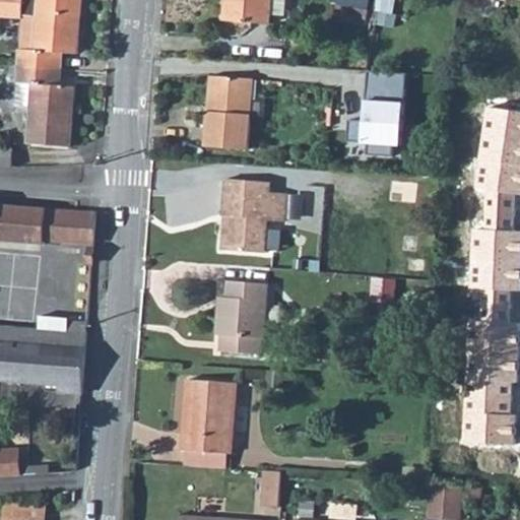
[(19,66),(55,68),(57,52),(78,54),(82,0),(0,0),(0,15),(23,17),(23,16),(24,16),(22,49),(20,49),(19,66)]
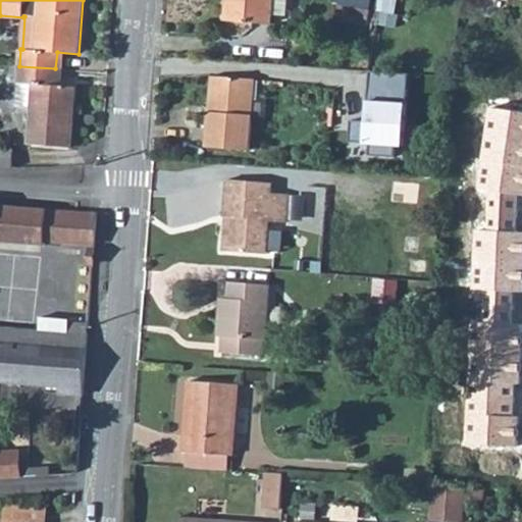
[(227,0),(226,20),(271,23),(271,14),(286,16),(286,0),(227,0)]
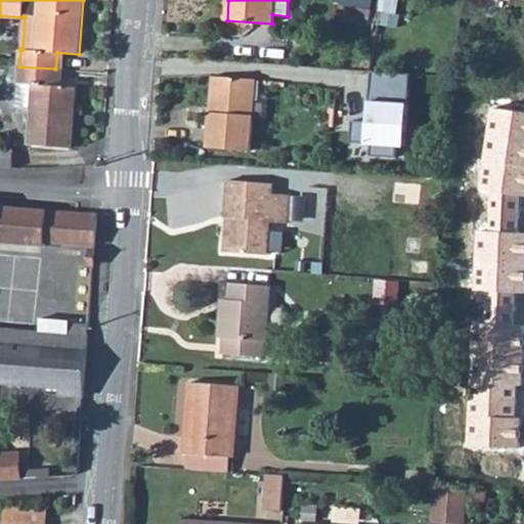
[(370,11),(373,0),(339,0),(339,4),(370,11)]
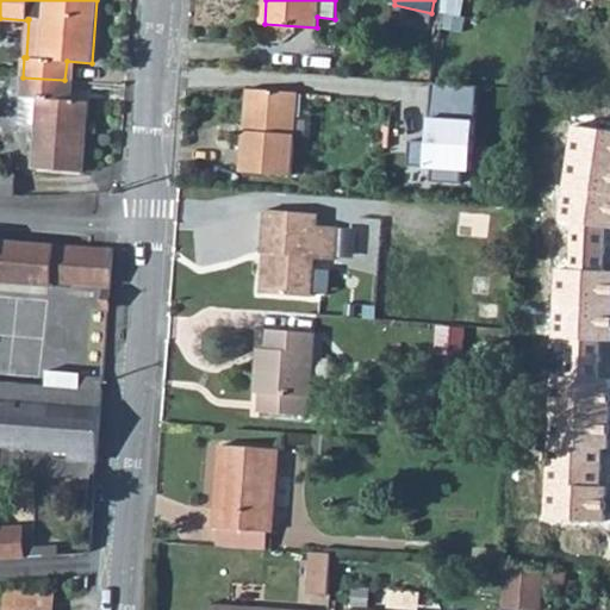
[(23,78),(19,124),(37,125),(33,169),(85,173),(89,101),(63,99),(64,80),(23,78)]
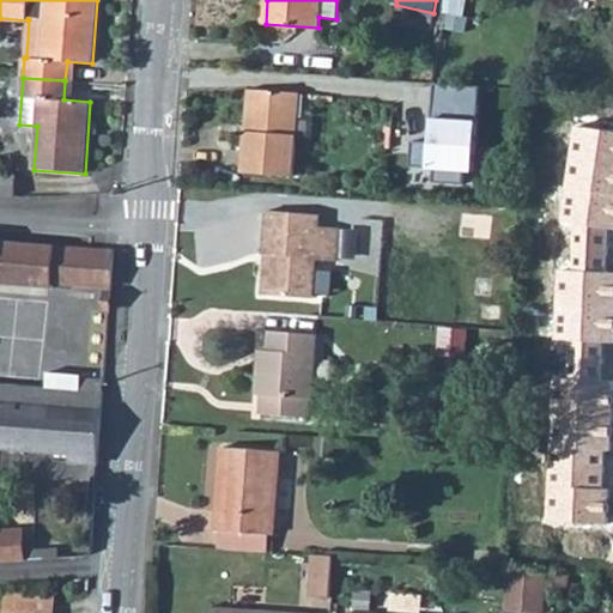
[(474,87),(432,84),(425,170),(469,175),(474,87)]
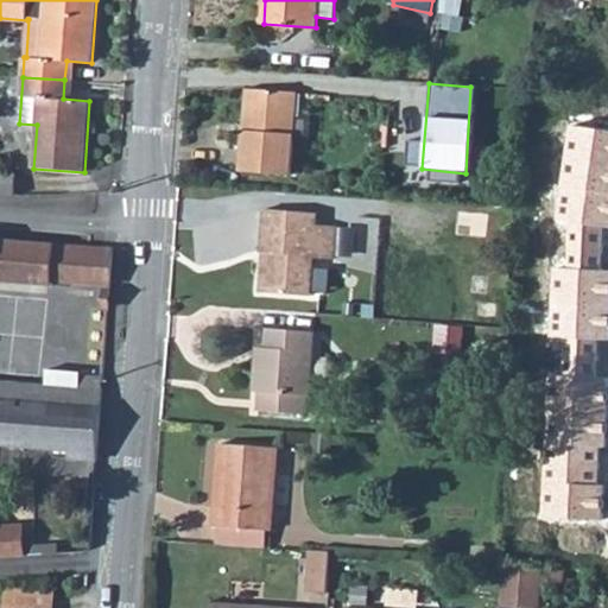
[(244,131),(240,171),(292,175),(296,134),(290,134),(293,92),(251,89),(248,131),(244,131)]
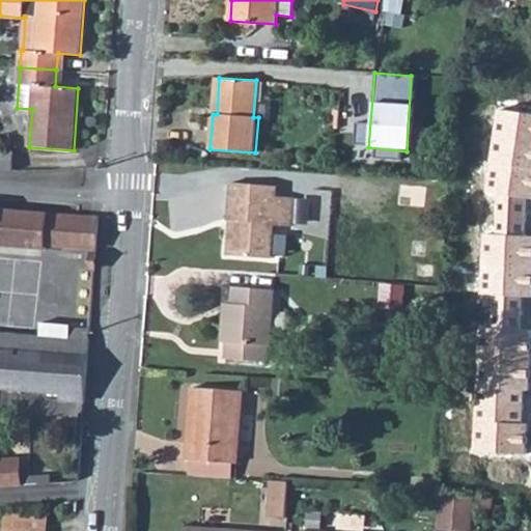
[(495,195),(529,199),(530,199),(530,114),(497,110),(484,193),(495,195)]
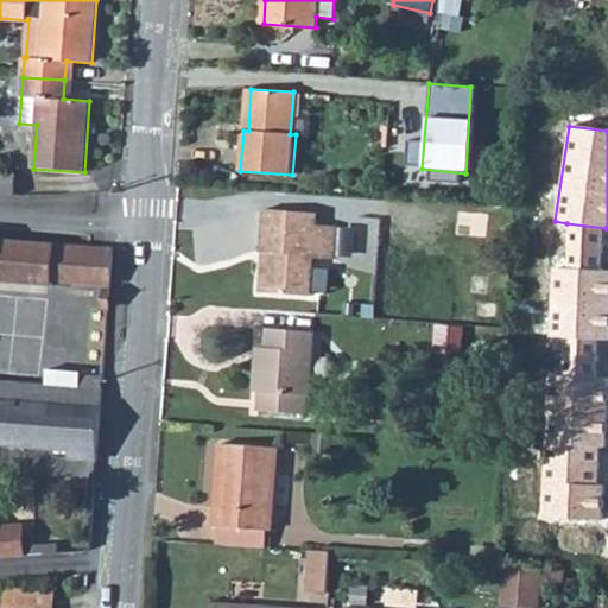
[(264,253),(271,253),(268,293),(311,296),(314,258),(334,259),(336,226),(316,225),(317,213),(265,209),(263,252),(264,253)]
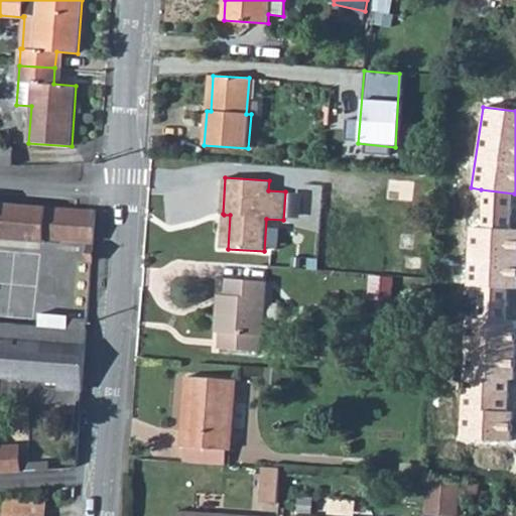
[(414,181),(389,179),(387,200),(412,202),(414,181)]
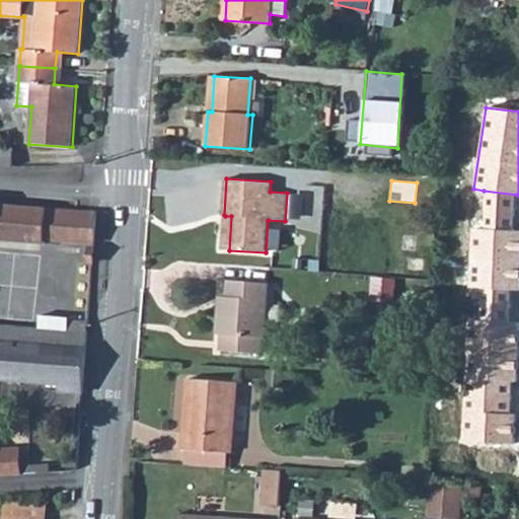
[(517,195),(484,191),(485,210),(516,212),(517,195)]
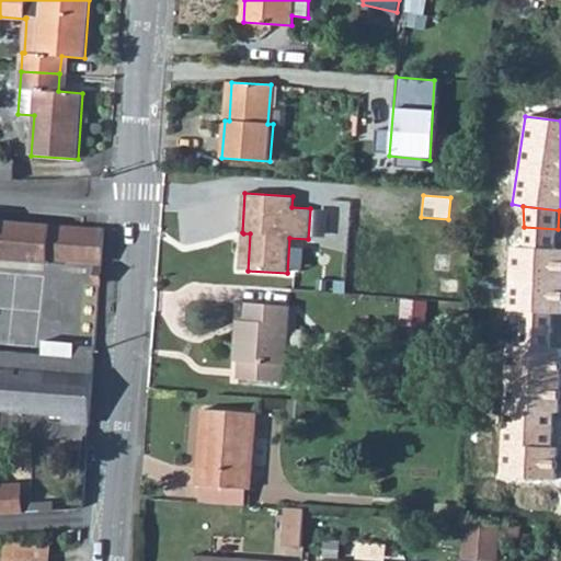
[(101,264),(104,229),(0,220),(0,259),(49,263),(49,259),(101,264)]
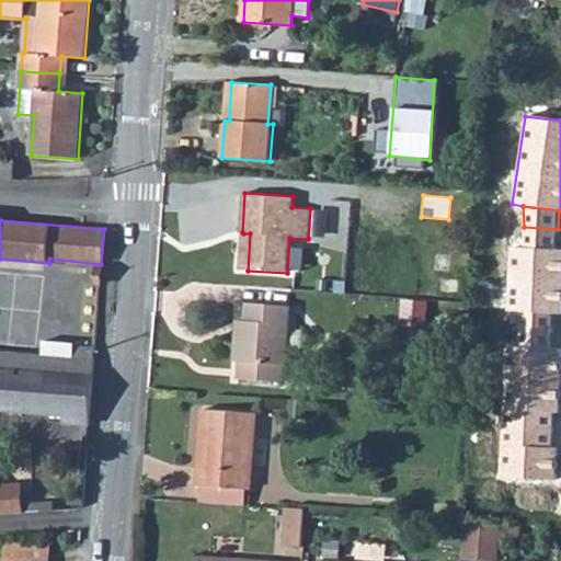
[(524,227),(523,248),(557,250),(558,229),(524,227)]
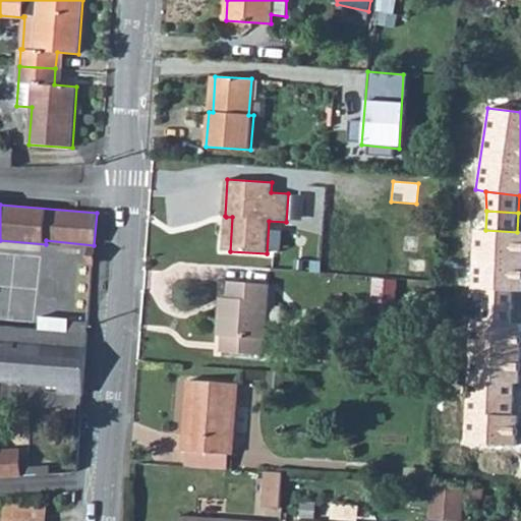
[(485,230),(473,230),(470,289),(489,290),(515,291),(520,291),(520,231),(517,232),(485,230)]
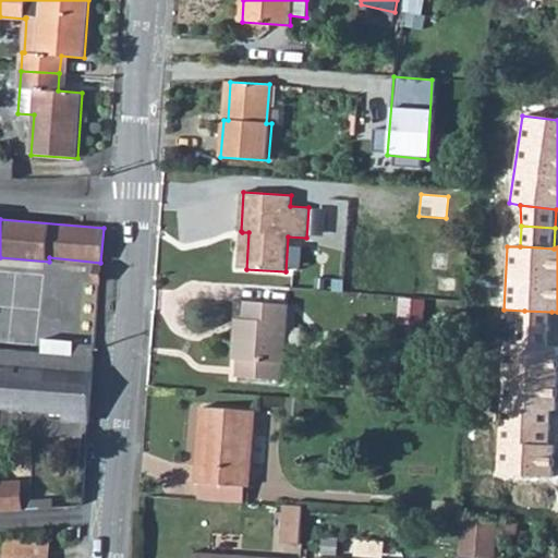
[(234,340),(233,360),(239,360),(238,377),(280,379),(281,363),(284,363),(288,304),(245,302),(243,319),(242,340),(234,340)]
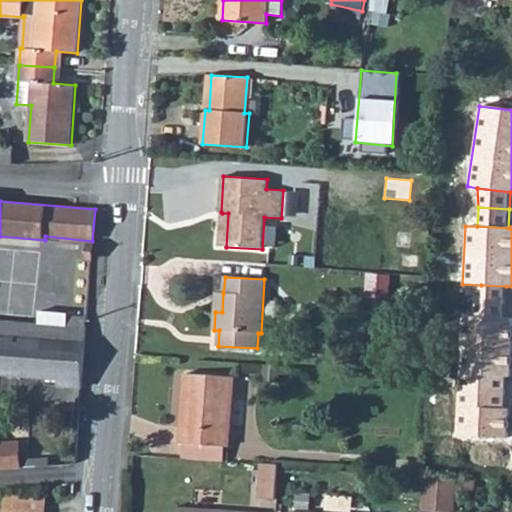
[(506,286),(481,285),(480,300),(506,302),(506,286)]
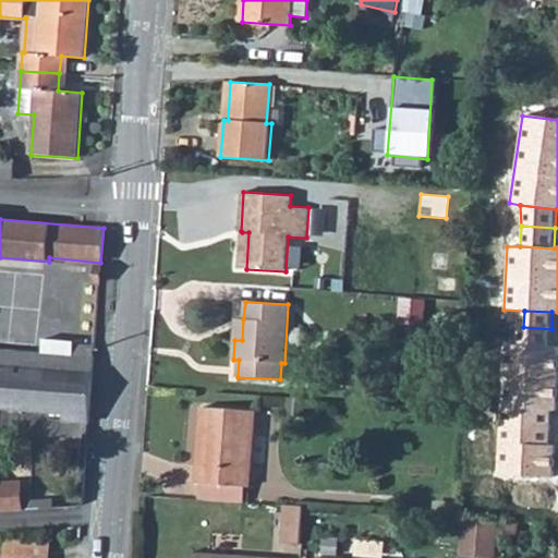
[(234,340),(242,340),(243,319),(235,318),(234,340)]
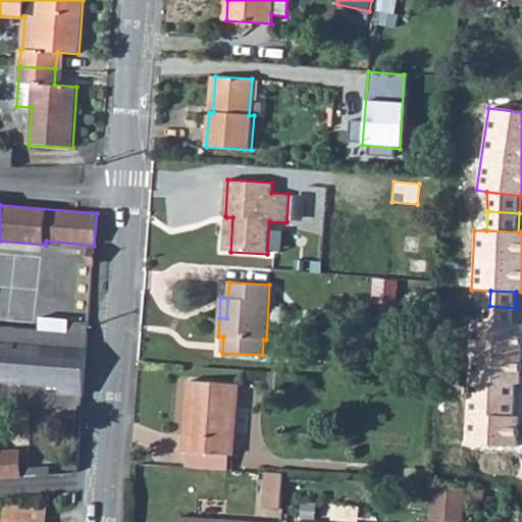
[(515,323),(516,308),(489,306),(488,322),(515,323)]
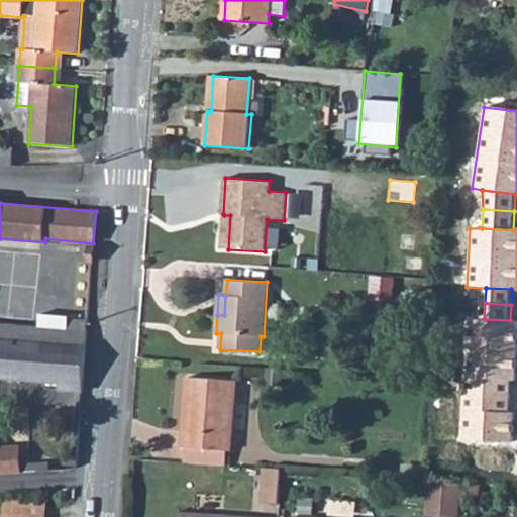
[(0,377),(60,383),(60,390),(83,391),(88,321),(69,319),(68,329),(50,328),(50,318),(40,314),(39,328),(0,324),(0,377)]
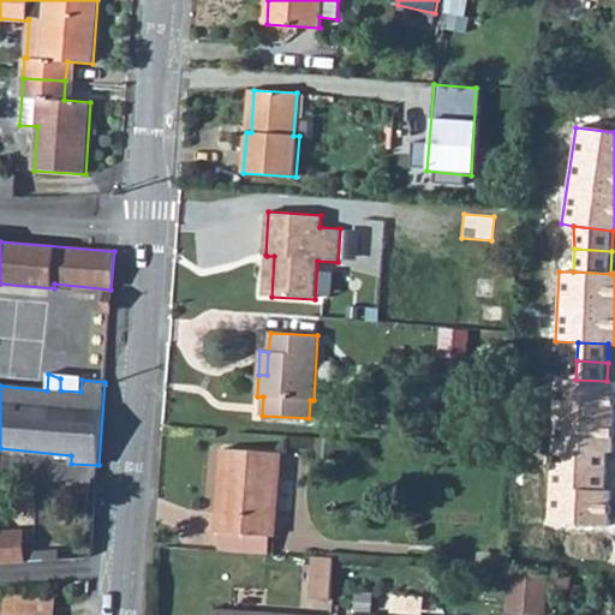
[(614,421),(614,381),(607,381),(575,380),(555,378),(551,449),(609,452),(614,452),(614,421)]
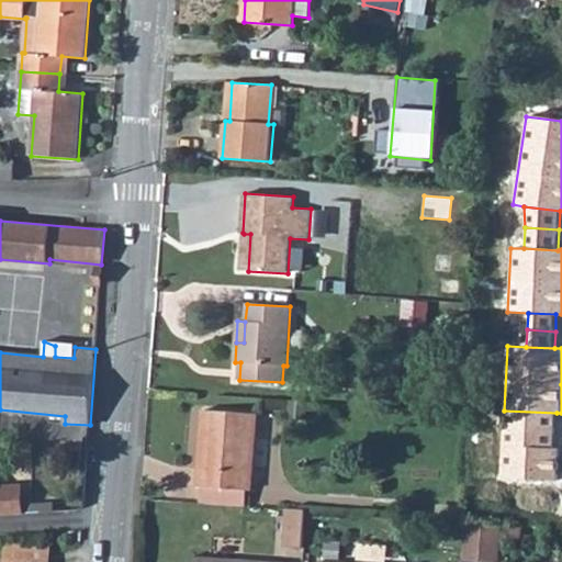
[(198,486),(202,486),(248,490),(251,491),(257,414),(203,409),(201,434),(206,434),(204,470),(199,469),(198,486)]
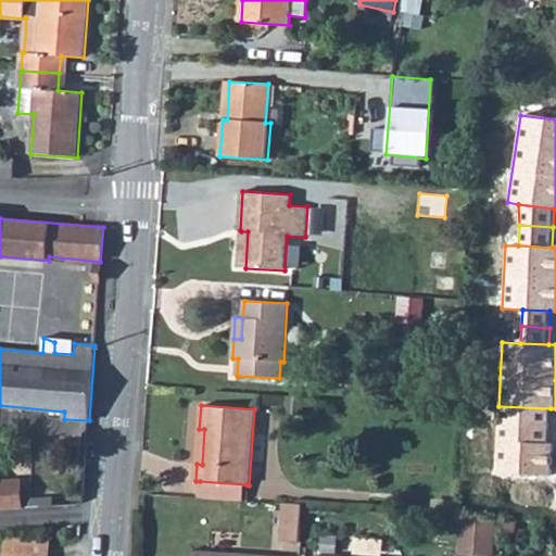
[(550,425),(551,408),(498,406),(497,421),(550,425)]
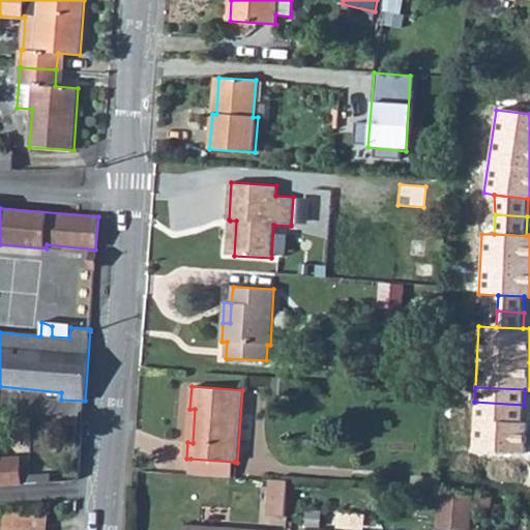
[(523,421),(524,405),(474,402),(474,419),(523,421)]
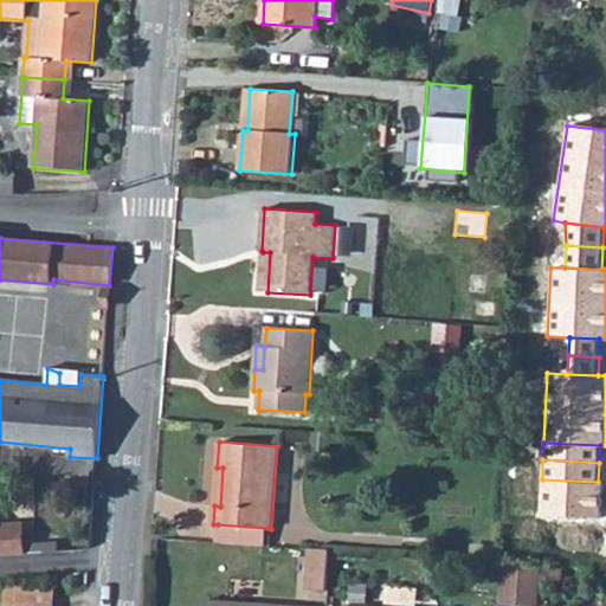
[(605,483),(598,482),(542,479),(540,514),(604,517),(605,483)]
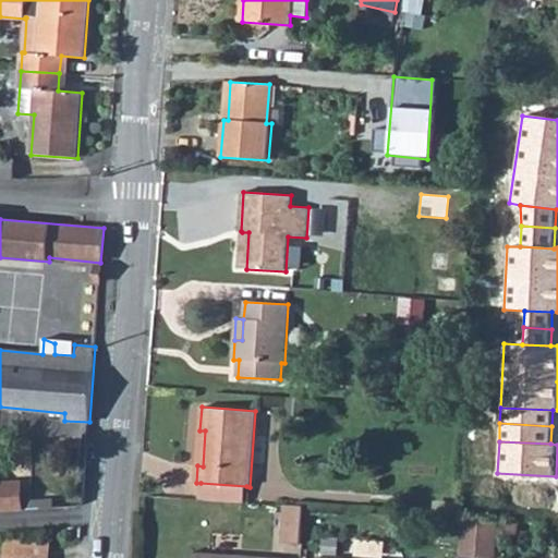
[(0,510),(23,509),(21,483),(0,483),(0,510)]
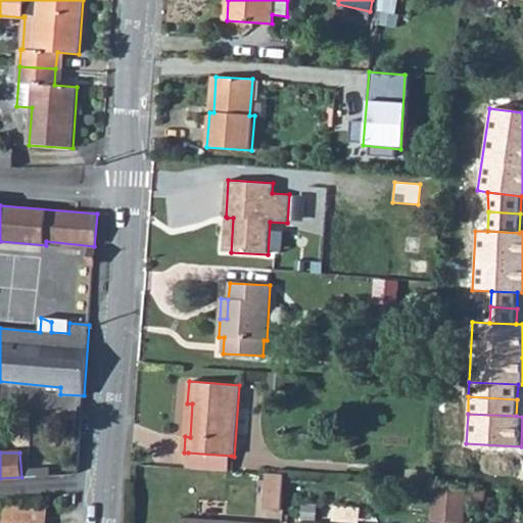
[(187,468),(229,471),(231,456),(188,453),(187,468)]
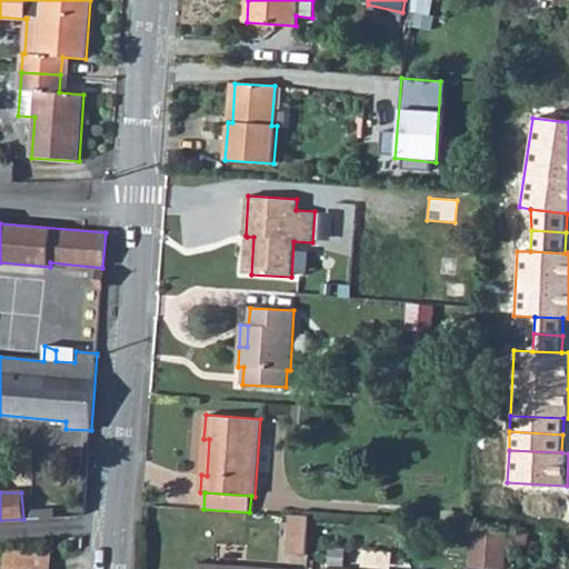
[(290,516),(288,553),(307,555),(309,517),(290,516)]
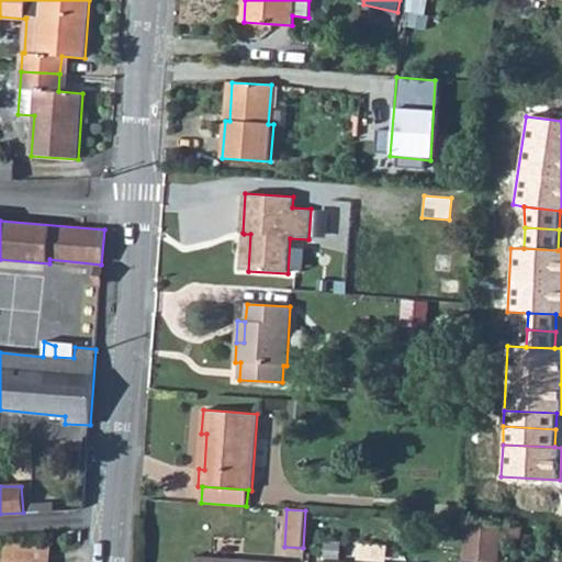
[(464,520),(462,561),(479,561),(497,561),(501,523),(464,520)]
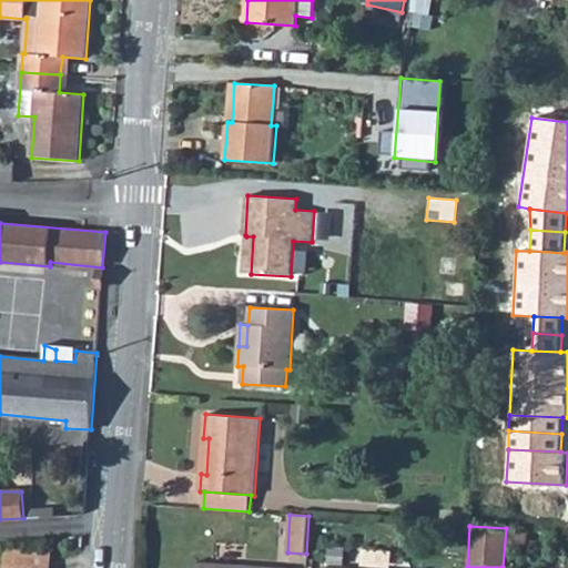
[(530,530),(513,529),(511,543),(529,544),(530,530)]
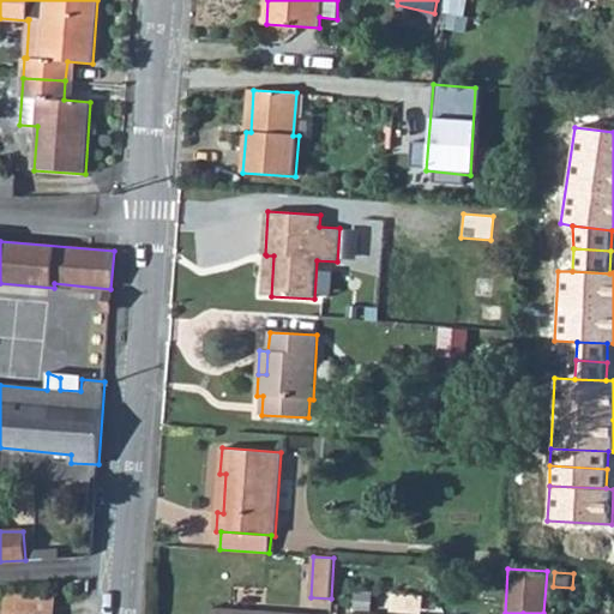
[(53,613),(55,599),(7,595),(5,613),(53,613)]
